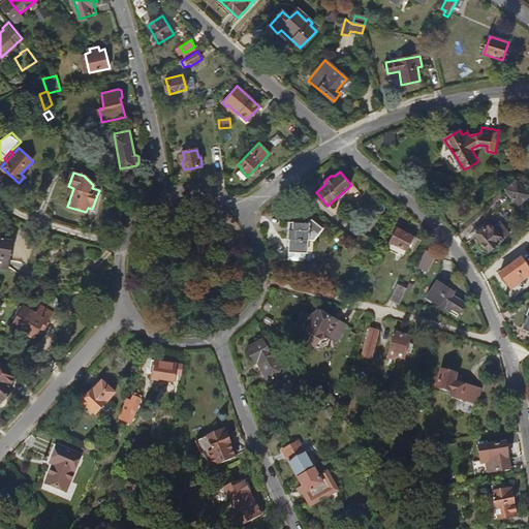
[(528,195),(528,193),(517,179),(506,189),(519,205),(528,195)]
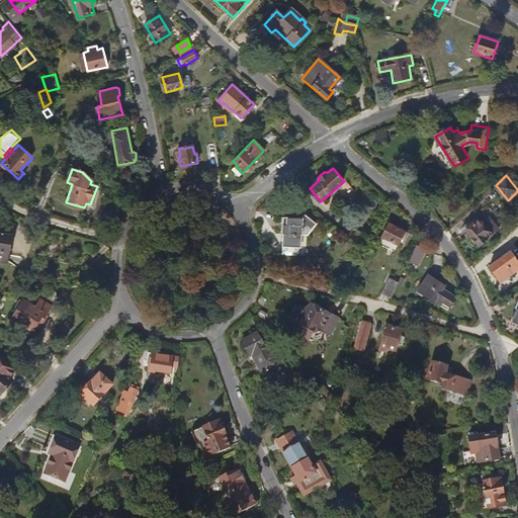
[(310,253),(310,231),(312,231),(321,221),(312,211),(308,214),(288,214),(288,222),(285,222),(285,252),(310,253)]
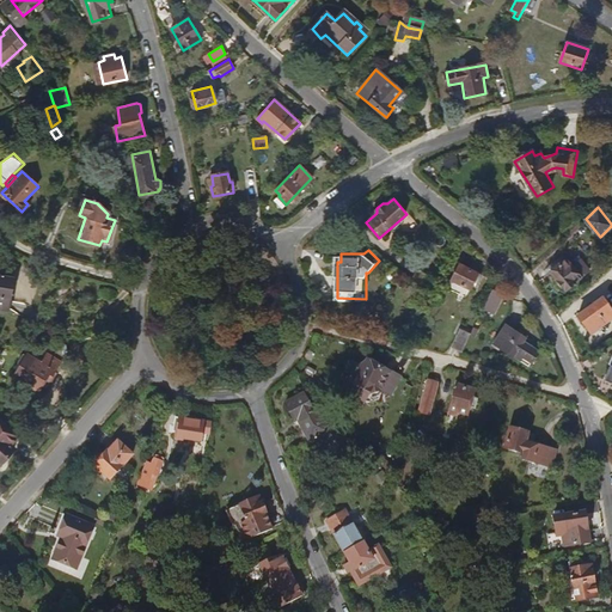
[(592,270),(582,258),(573,265),(564,255),(548,269),(564,289),(565,288),(568,291),(592,270)]
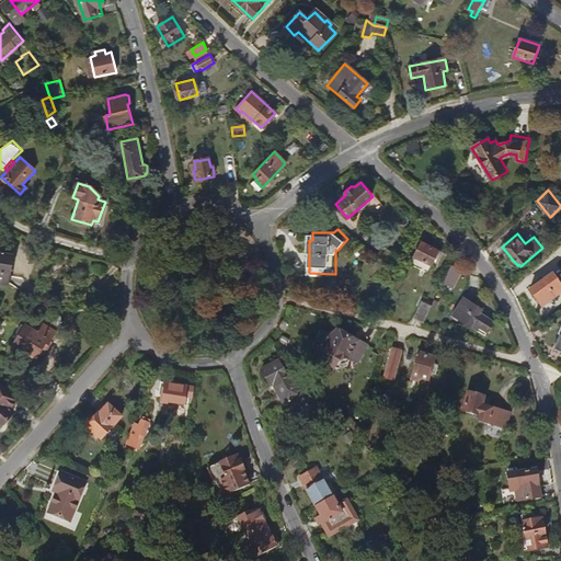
[(432,265),(438,251),(422,242),(414,258),(432,265)]
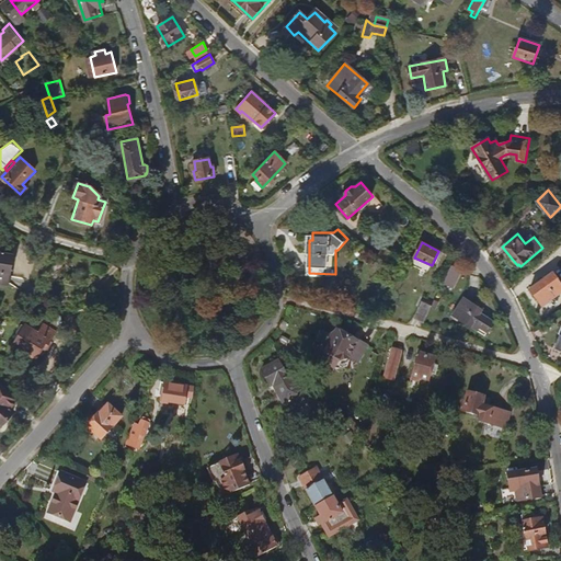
[(398,255),(385,245),(379,252),(392,263),(398,255)]
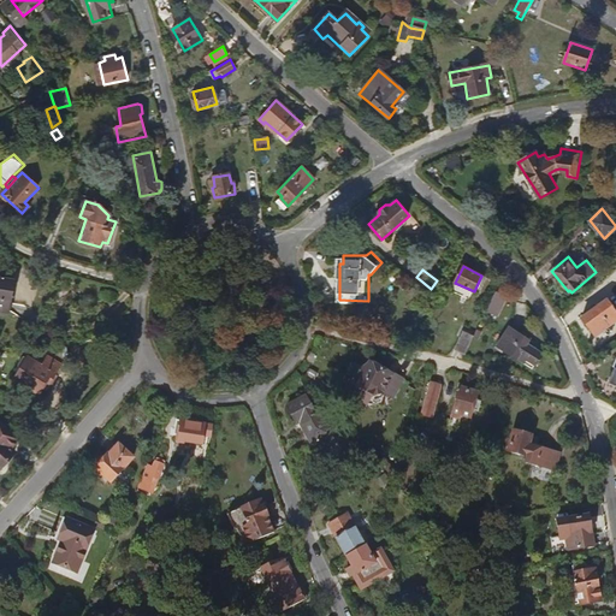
[(0,309),(15,314),(24,285),(0,277),(0,309)]
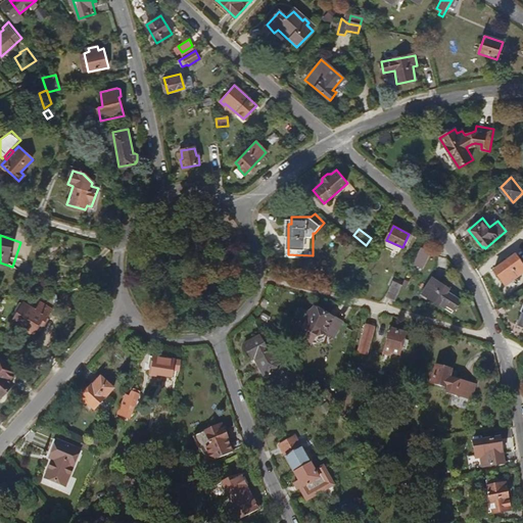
[(424,269),(432,253),(422,248),(414,264),(424,269)]
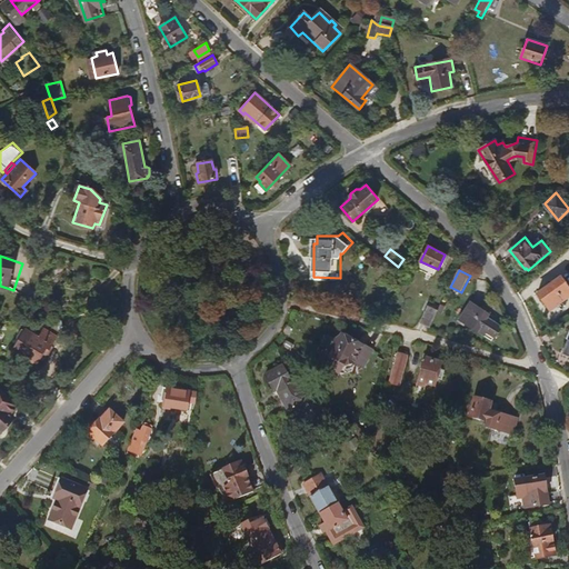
[(550,309),(568,295),(568,285),(561,275),(537,292),(550,309)]
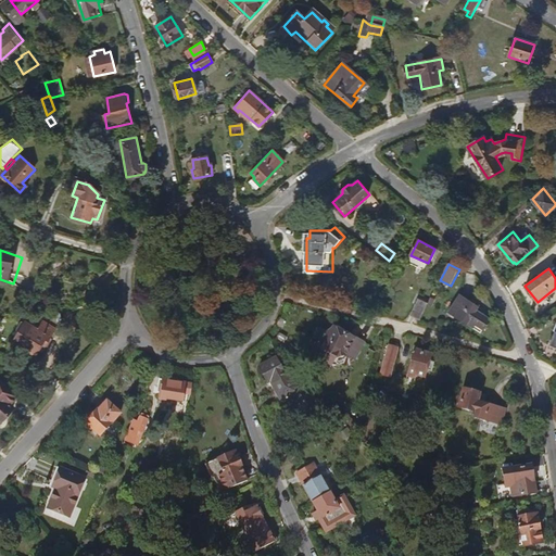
[(479,307),(462,295),(451,313),(481,333),(490,320),(477,311),(479,307)]
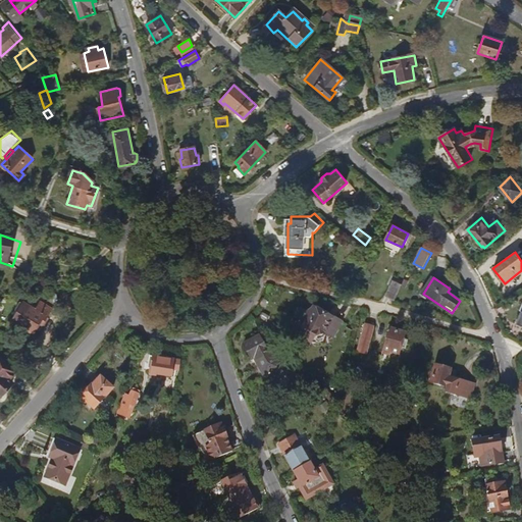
[(394,300),(402,283),(393,279),(383,295),(394,300)]
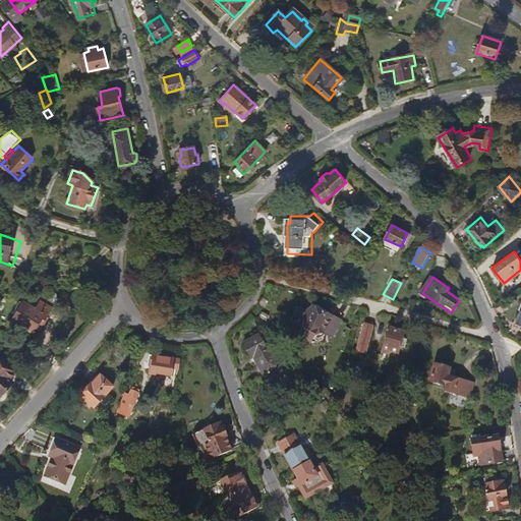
[(47,317),(52,308),(41,302),(36,310),(23,303),(12,323),(33,335),(39,325),(42,327),(43,325),(45,326),(49,319),(47,317)]
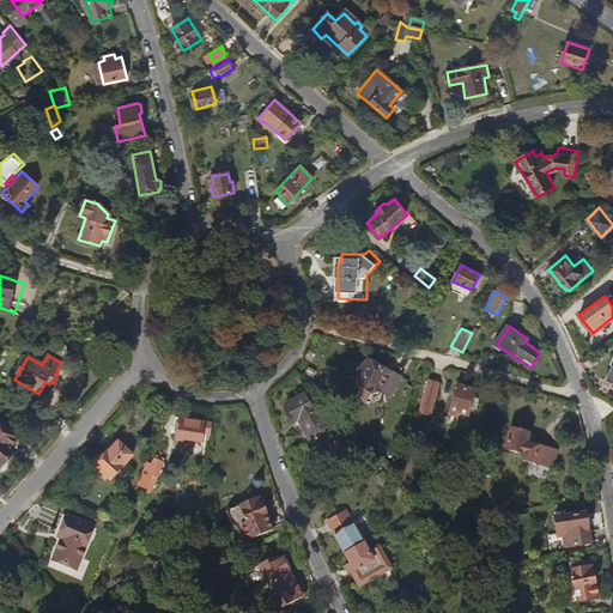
[(390,395),(400,375),(390,370),(389,371),(366,358),(365,360),(359,364),(358,364),(351,360),(345,372),(356,378),(347,394),(364,402),(368,394),(380,389),(390,395)]
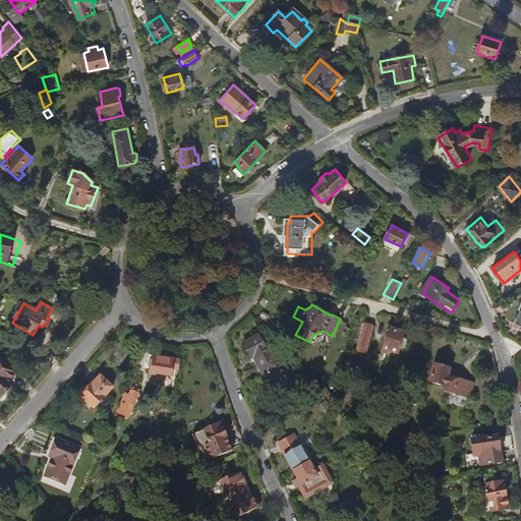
[(365,353),(370,337),(368,337),(371,325),(364,323),(356,350),(365,353)]
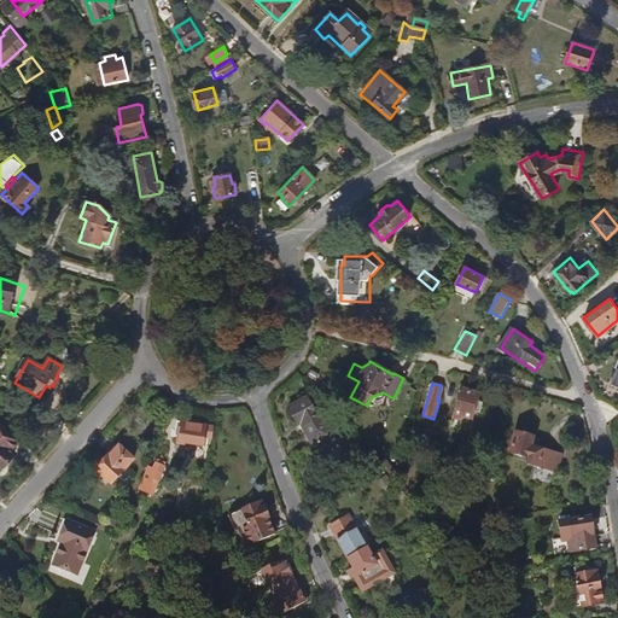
[(473,418),(481,392),(464,388),(455,413),(473,418)]
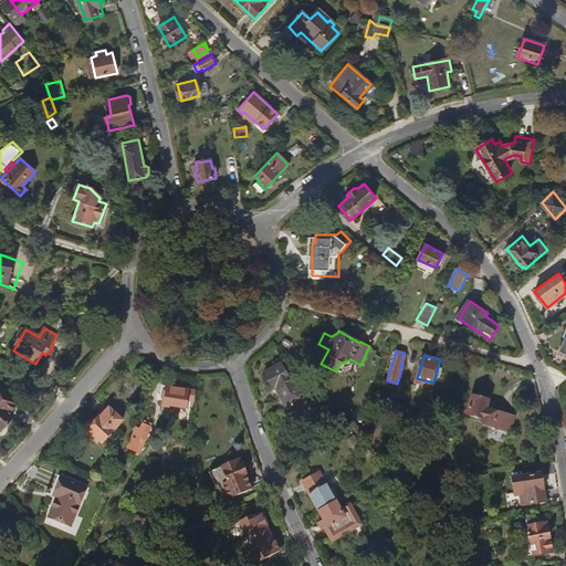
[(291,408),(312,394),(304,384),(301,386),(293,377),(290,379),(280,364),(263,376),(274,391),(278,389),(291,408)]
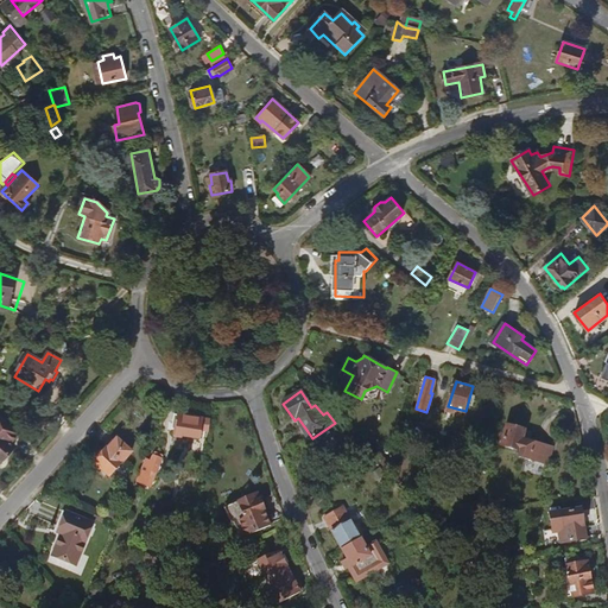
[(0,461),(14,444),(6,437),(13,428),(0,416),(0,461)]
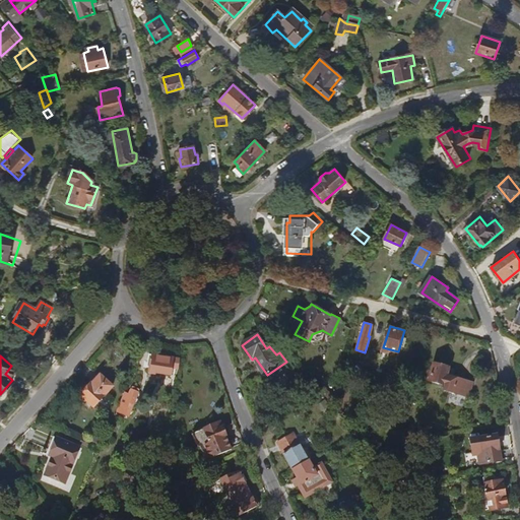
[(179,368),(180,360),(153,355),(151,368),(149,367),(148,375),(155,375),(155,372),(171,374),(172,368),(179,368)]
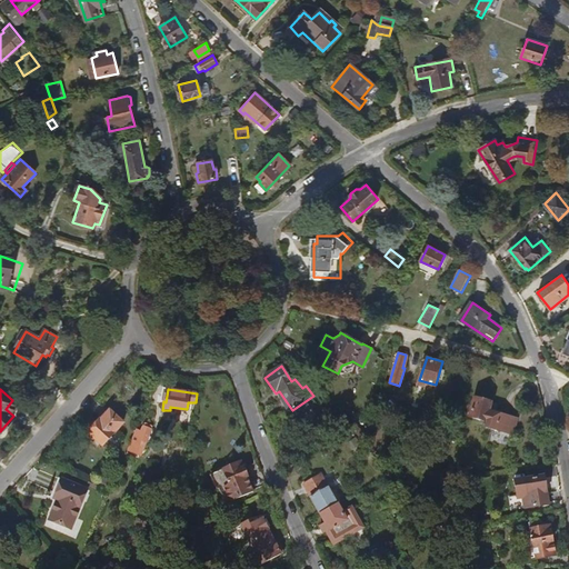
[(509,435),(513,419),(487,410),(489,401),(473,396),(467,416),(483,421),(481,426),(509,435)]
